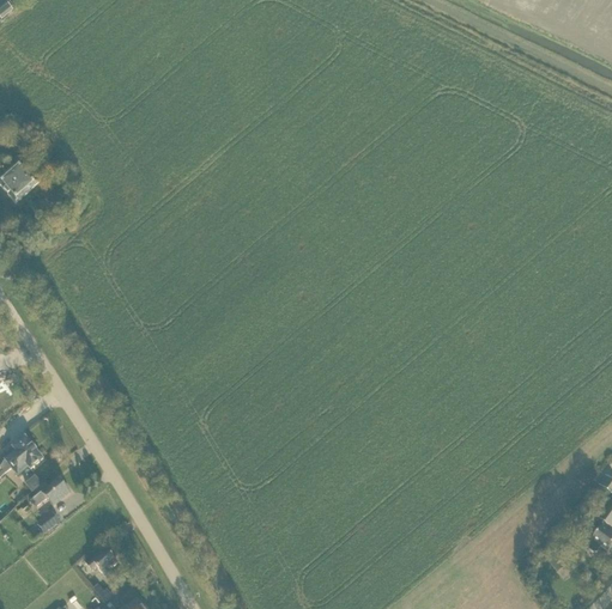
[(0,0),(0,16),(1,17),(12,7),(6,0),(0,0)]
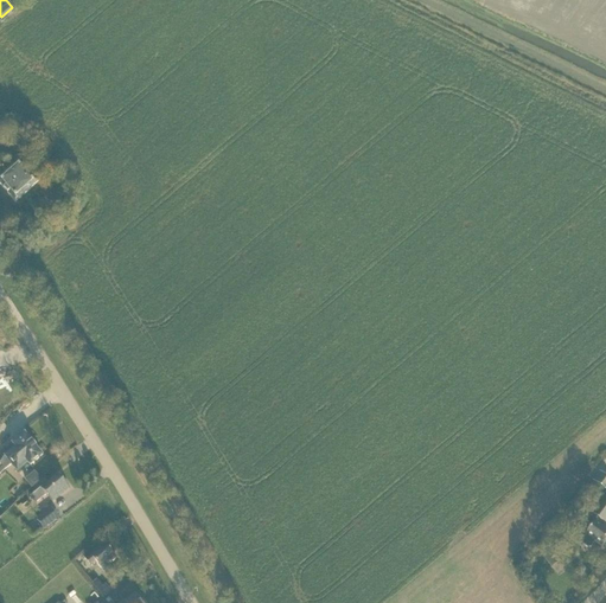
[(0,183),(14,200),(39,180),(19,158),(16,160),(0,173),(0,183)]
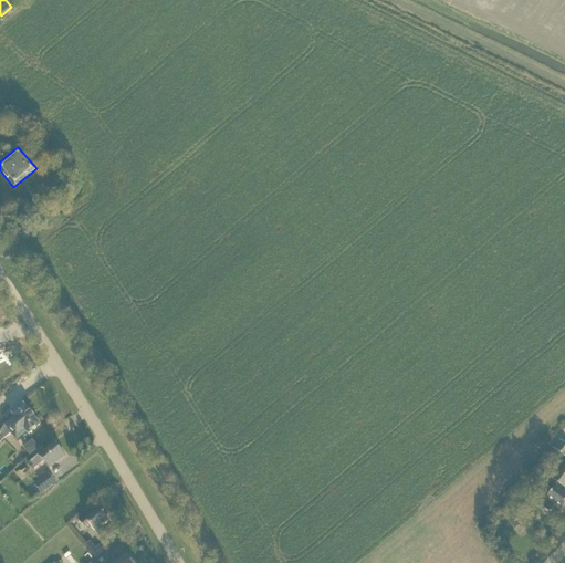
[(17,425),(16,424),(30,412),(22,403),(11,413),(13,415),(3,423),(11,433),(17,429),(14,427),(17,425)]
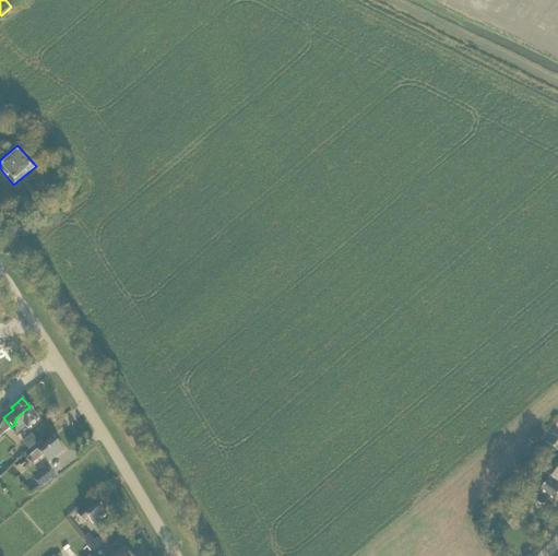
[(16,424),(11,427),(15,433),(25,425),(27,427),(38,417),(30,406),(15,418),(16,420),(14,422),(16,424)]
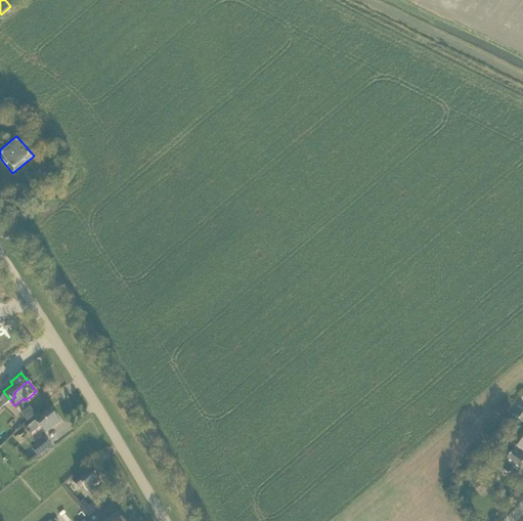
[(29,404),(20,411),(27,419),(35,411),(29,404)]
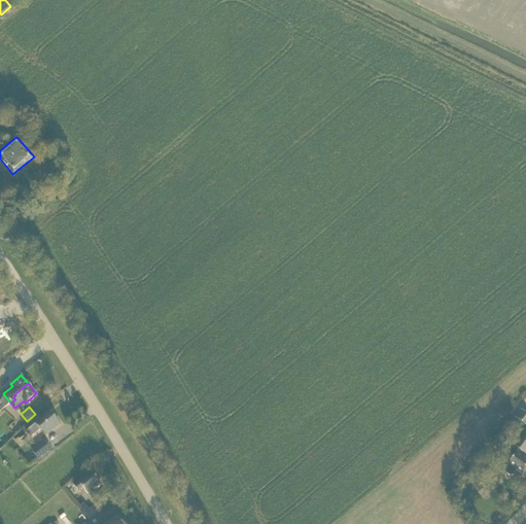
[(516,418),(525,424),(525,422),(525,413),(522,410),(516,418)]
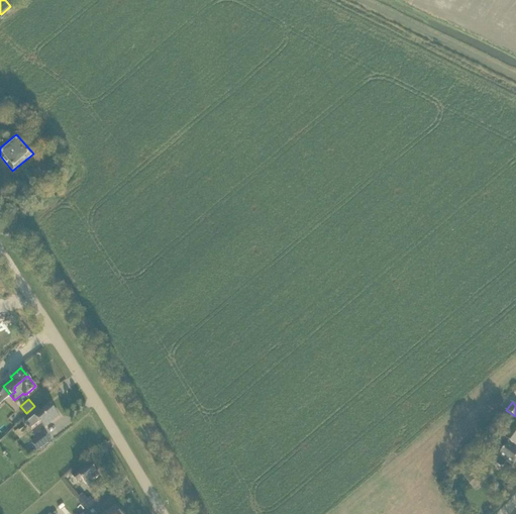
[(34,414),(25,421),(29,427),(38,419),(43,425),(58,414),(57,413),(57,412),(55,409),(54,408),(49,404),(35,415),(34,414)]
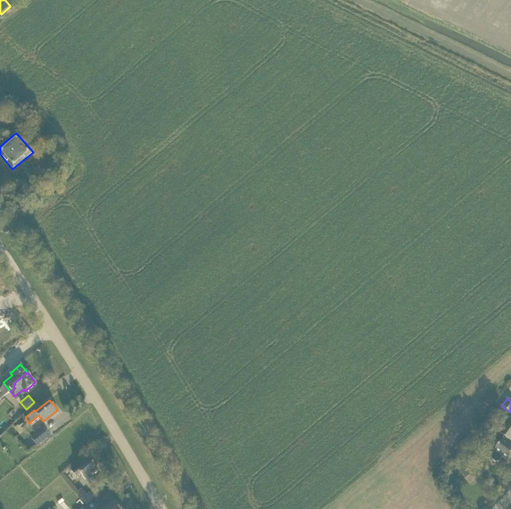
[(510,437),(510,410),(510,412),(503,421),(505,423),(496,436),(500,439),(493,449),(489,454),(490,456),(495,460),(497,459),(501,455),(507,459),(510,454),(510,445),(505,441),(508,438),(510,439),(510,437)]
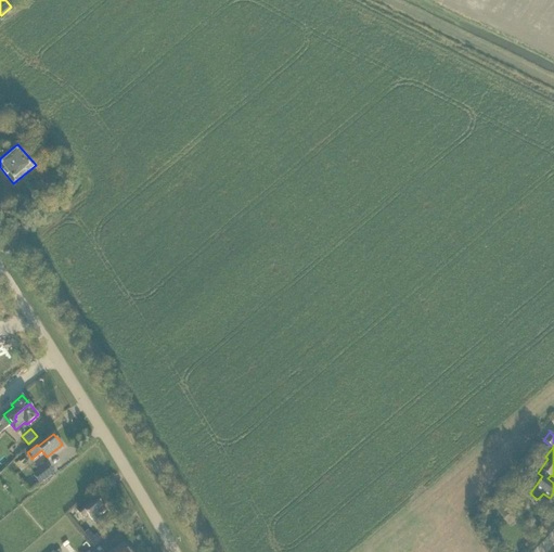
[(27,461),(23,456),(15,462),(20,466),(27,461)]
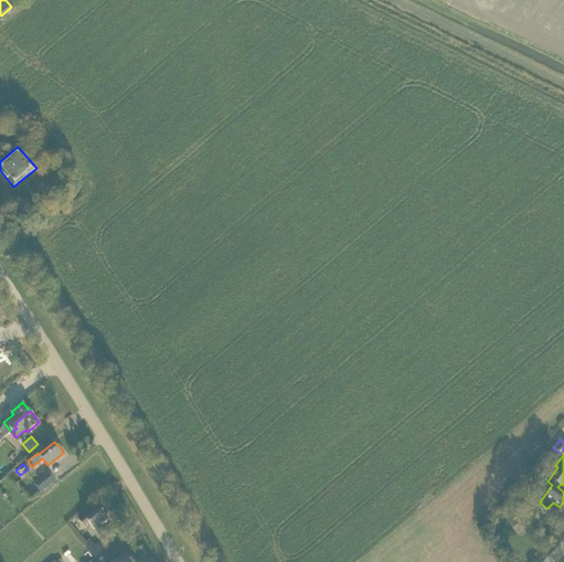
[(40,491),(54,480),(48,472),(40,477),(41,480),(35,485),(40,491)]
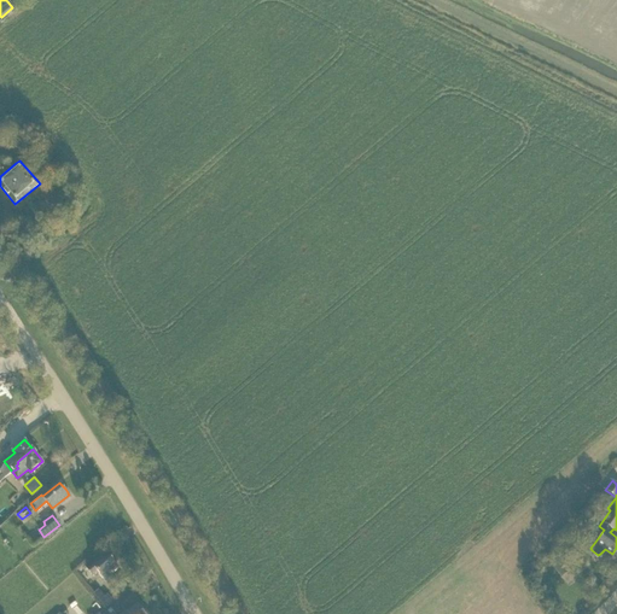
[(117,566),(106,553),(95,562),(94,561),(87,568),(92,574),(97,571),(109,585),(116,579),(110,573),(117,566)]
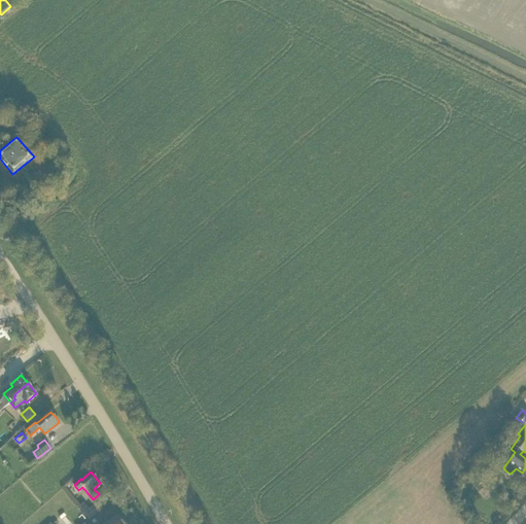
[(480,482),(475,477),(469,481),(475,486),(480,482)]
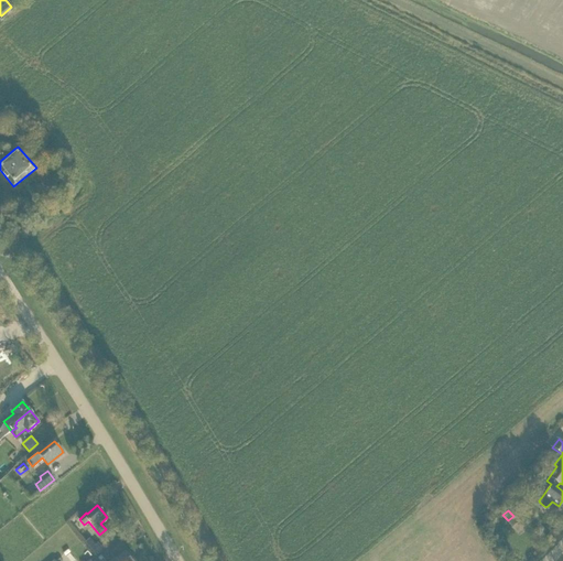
[(134,560),(126,550),(116,559),(114,556),(107,560),(134,560)]
